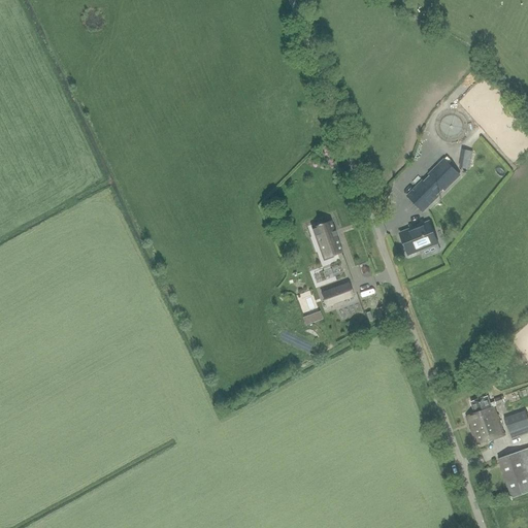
[(460,176),(443,160),(429,174),(430,176),(424,182),(423,180),(407,196),(423,212),(438,197),(437,195),(443,190),(444,191),(460,176)]
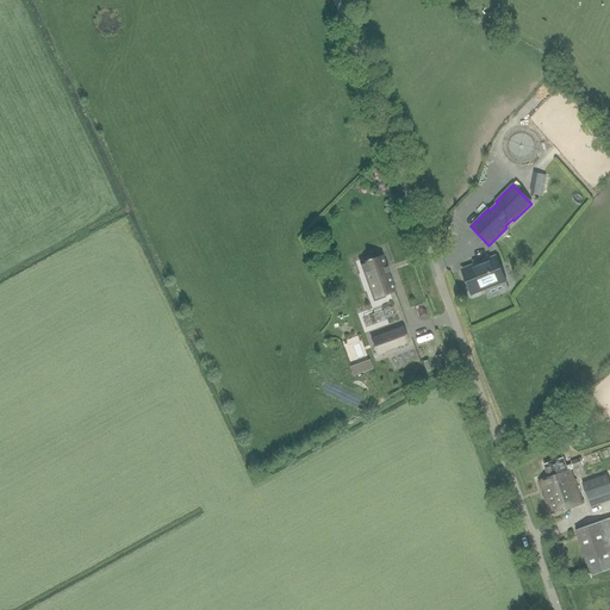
[(373,299),(396,292),(383,256),(360,263),(373,299)]
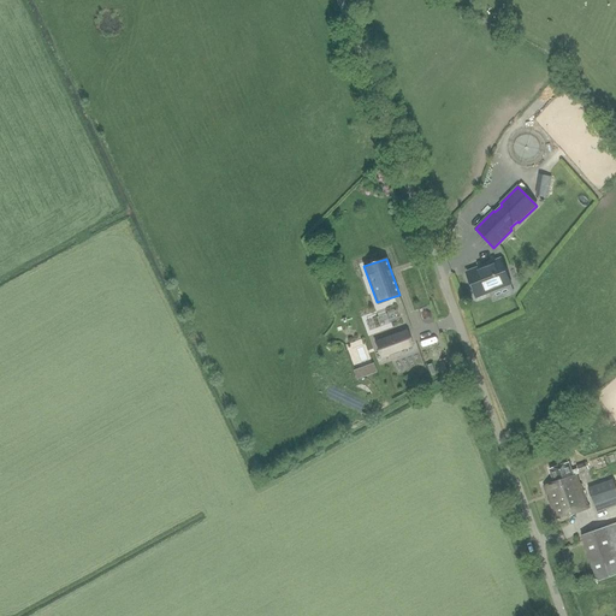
[(473,276),(468,277),(477,296),(510,283),(501,260),(471,271),(473,276)]
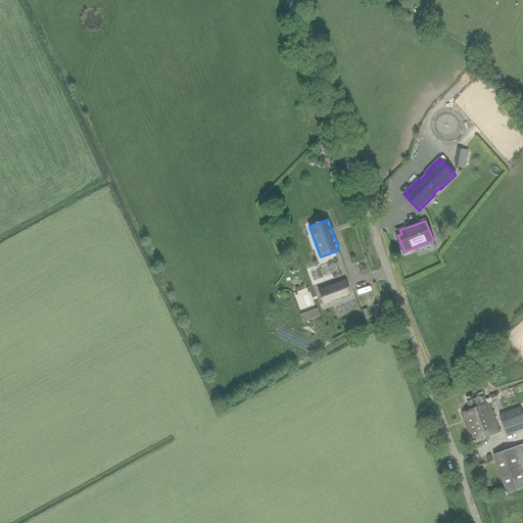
[(436,241),(427,245),(430,250),(438,246),(436,241)]
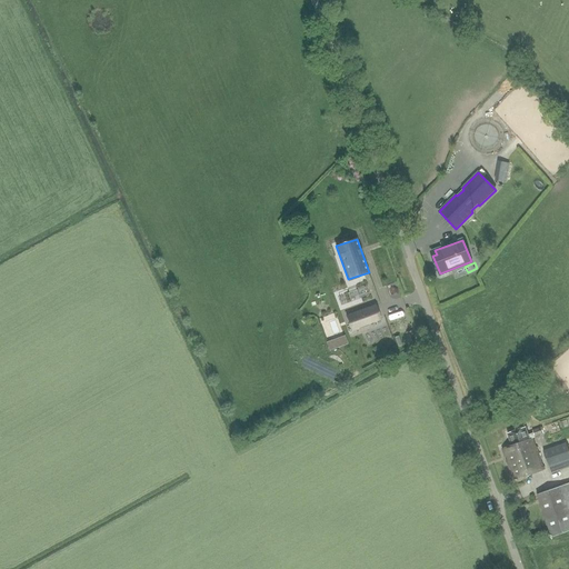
[(347,316),(353,332),(382,321),(376,305),(347,316)]
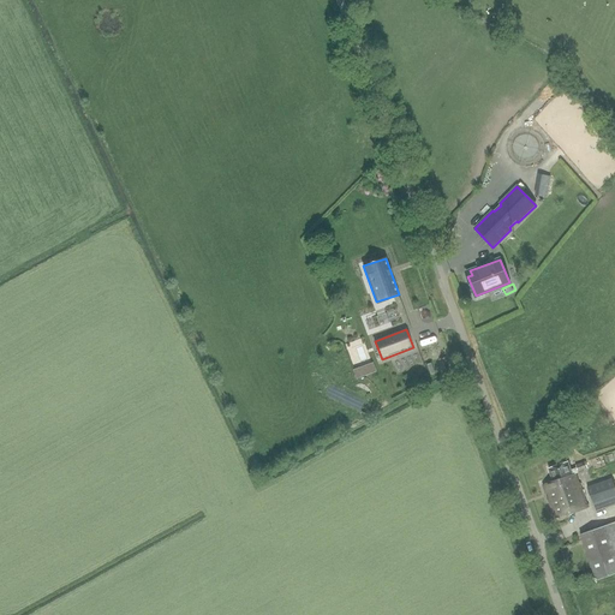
[(566,514),(587,507),(580,484),(580,483),(579,484),(575,473),(579,472),(579,471),(589,469),(586,461),(577,465),(577,467),(572,470),(568,461),(549,467),(554,481),(544,484),(547,493),(548,493),(550,496),(548,497),(555,518),(565,514),(566,514)]
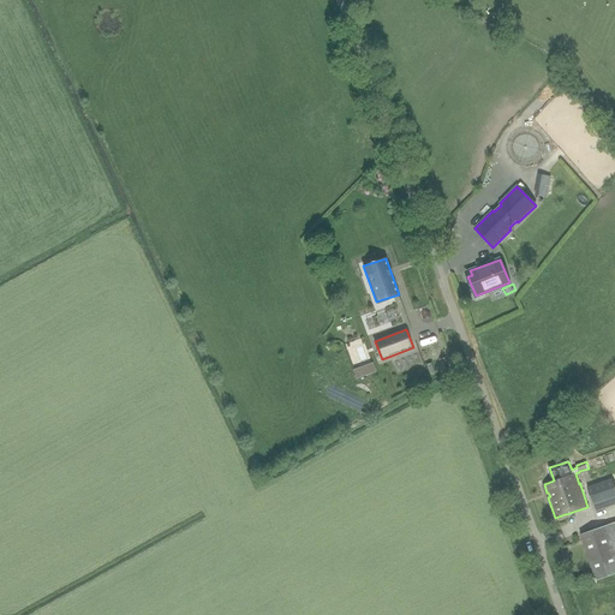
[(587,488),(596,512),(614,505),(614,488),(611,479),(587,488)]
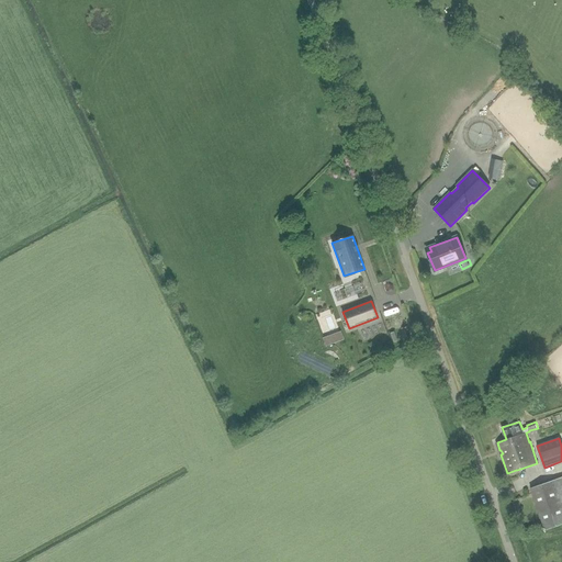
[(561,524),(561,476),(530,489),(544,530),(561,524)]
